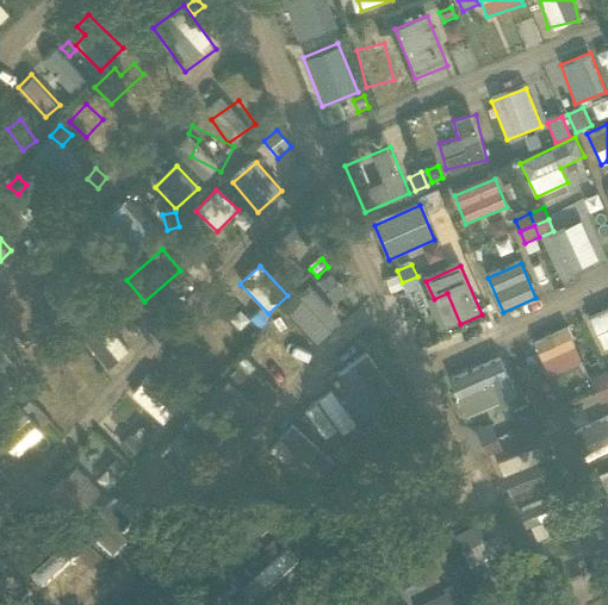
[(182,274),(172,284),(181,293),(191,285),(182,274)]
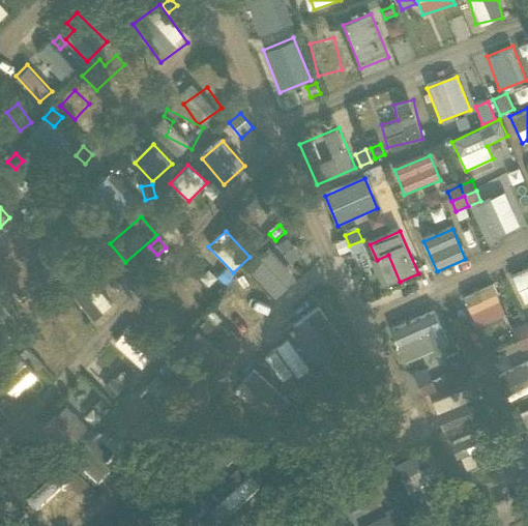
[(288,240),(279,246),(285,256),(294,249),(288,240)]
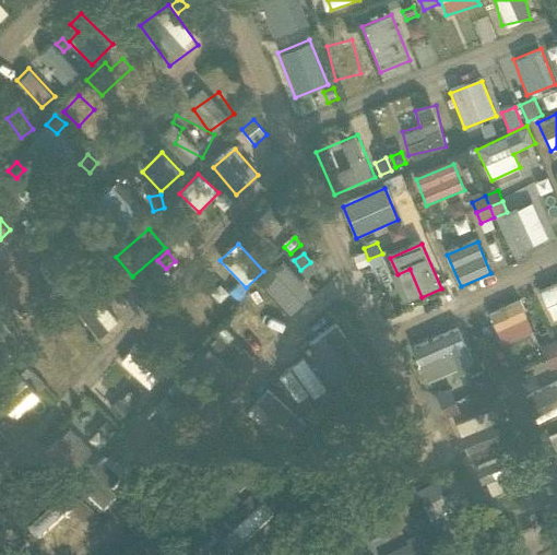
[(382,254),(368,259),(372,271),(387,264),(382,254)]
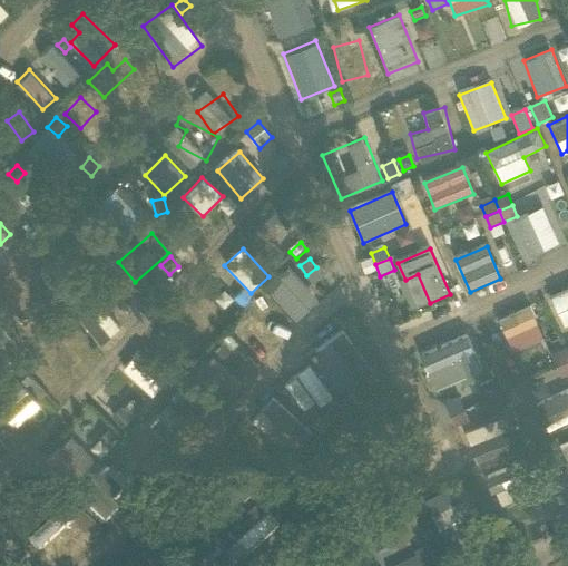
[(287,266),(264,289),(295,321),(319,300),(287,266)]
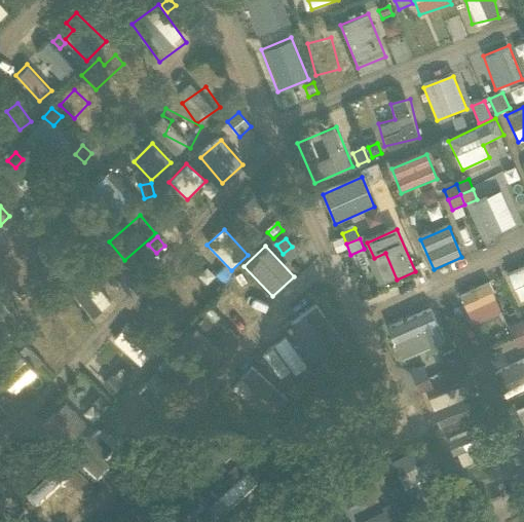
[(523,266),(508,273),(520,301),(523,299),(523,266)]
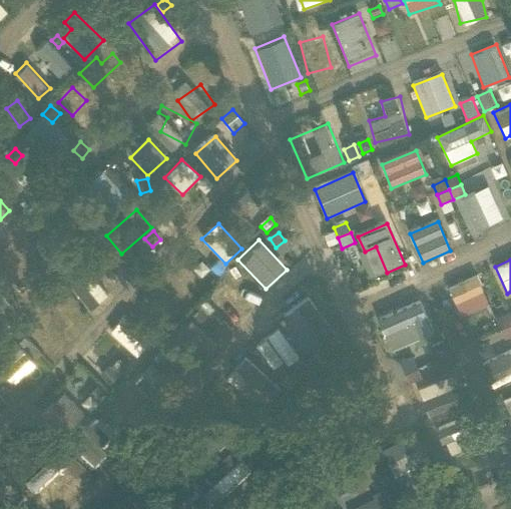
[(222,272),(227,267),(221,261),(211,271),(218,279),(223,274),(222,272)]
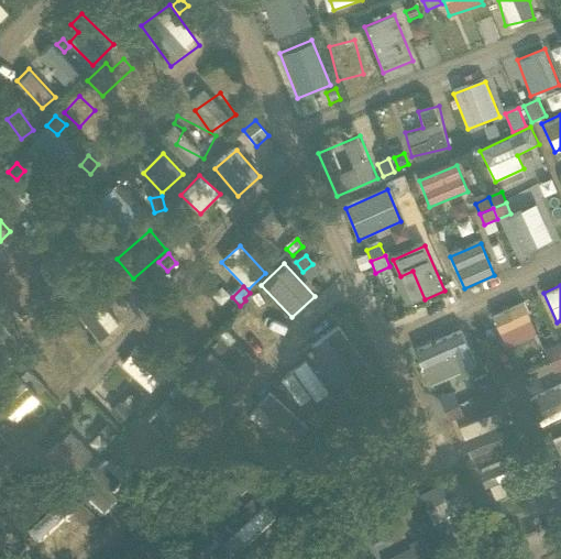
[(69,304),(98,341),(119,326),(90,287),(69,304)]
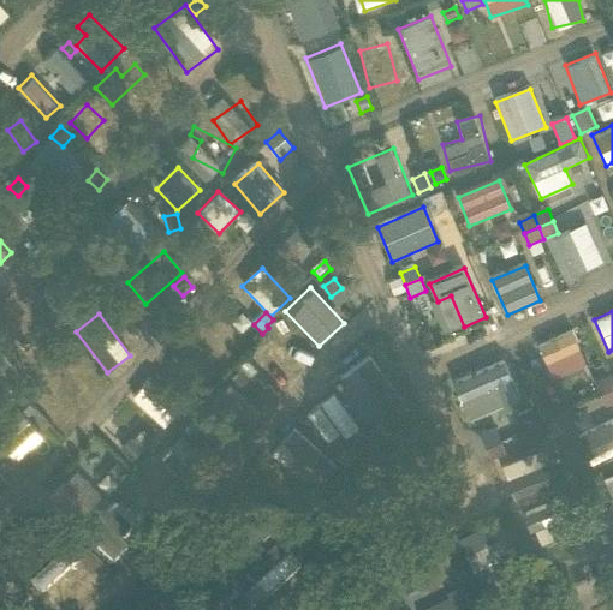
[(210,334),(202,327),(182,345),(210,375),(242,345),(221,323),(210,334)]
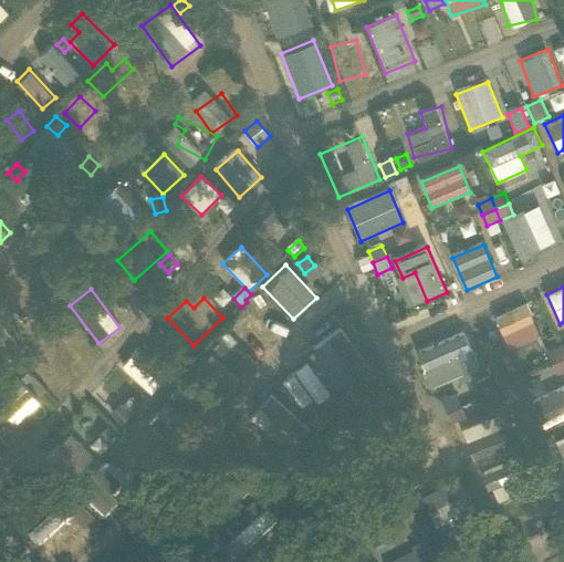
[(494,316),(505,350),(540,339),(529,305),(494,316)]
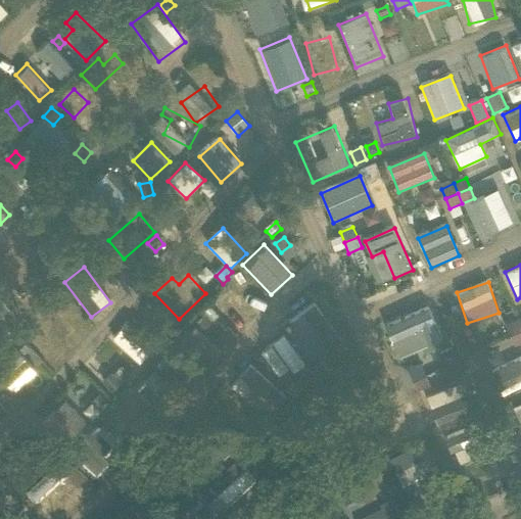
[(233,325),(251,310),(234,290),(217,304),(233,325)]
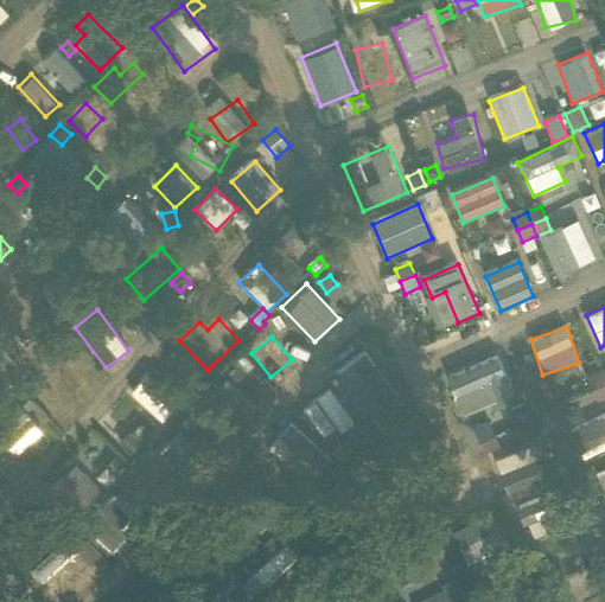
[(370,417),(399,397),(367,354),(338,375),(370,417)]
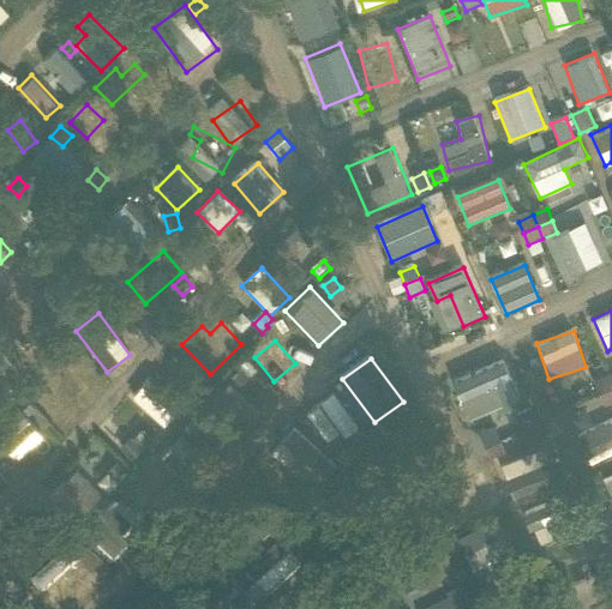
[(471,421),(520,399),(504,362),(455,384),(471,421)]
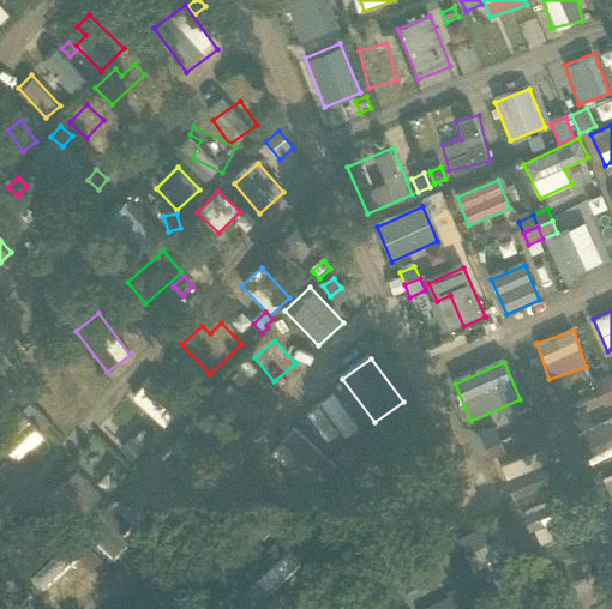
[(251,379),(244,369),(232,379),(240,387),(251,379)]
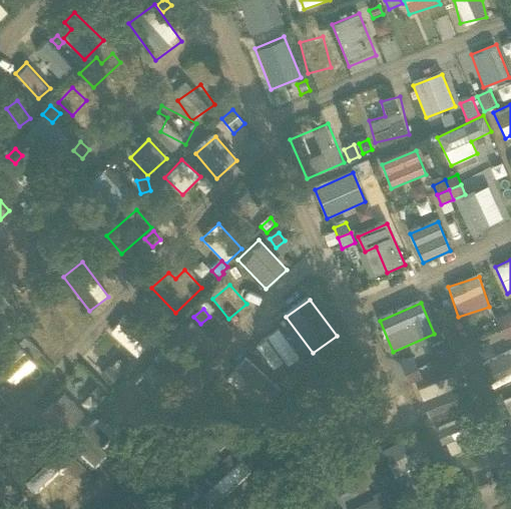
[(502,331),(510,327),(510,315),(498,320),(502,331)]
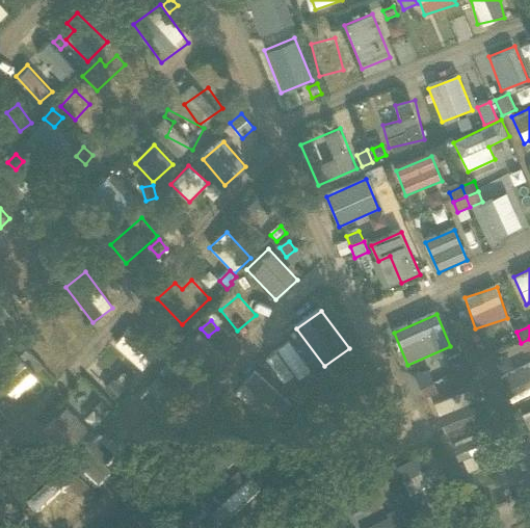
[(115,346),(141,369),(151,360),(125,337),(115,346)]
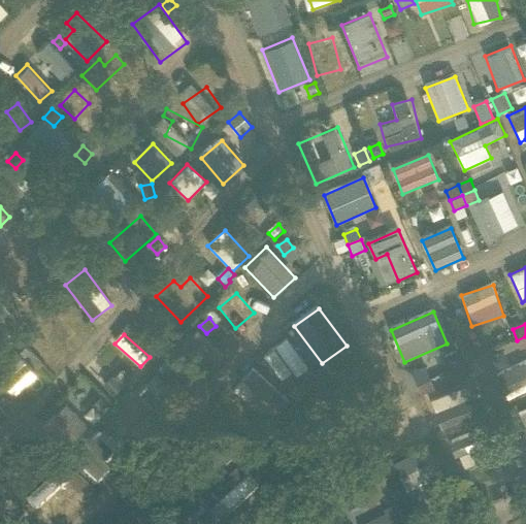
[(206,375),(225,358),(203,334),(185,352),(206,375)]
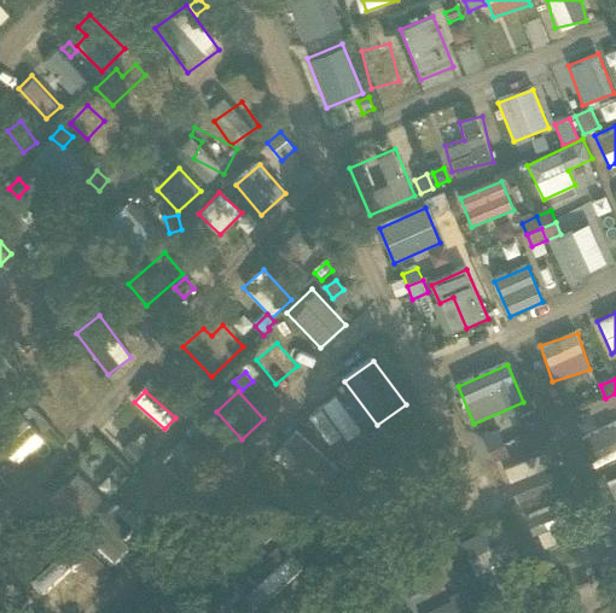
[(344,439),(360,428),(335,393),(320,404),(344,439)]
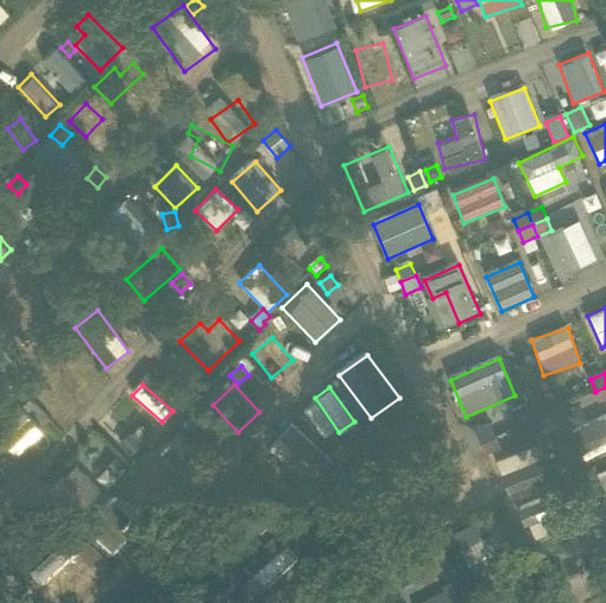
[(605,387),(595,392),(601,404),(605,401),(605,387)]
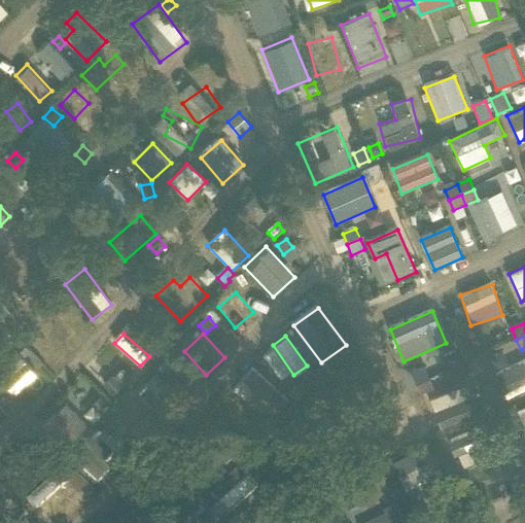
[(20,355),(25,360),(31,354),(26,349),(20,355)]
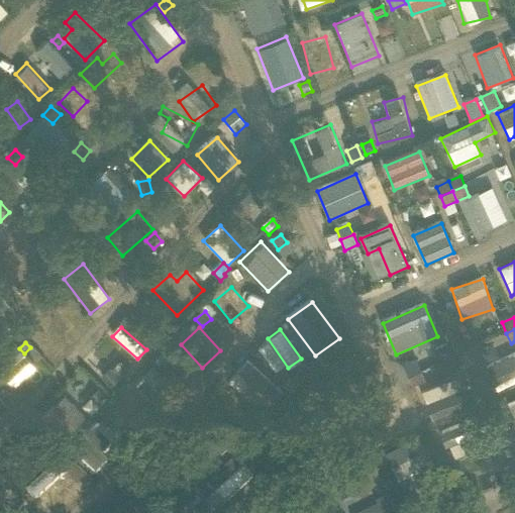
[(259,348),(275,371),(284,365),(268,342),(259,348)]
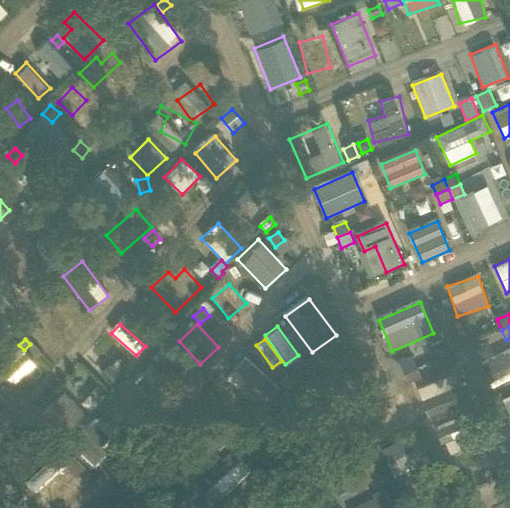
[(0,389),(2,392),(33,363),(13,341),(0,353),(0,389)]
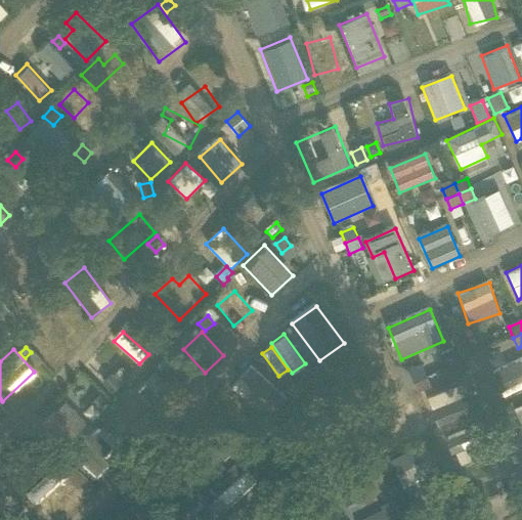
[(501,350),(487,356),(493,370),(507,363),(501,350)]
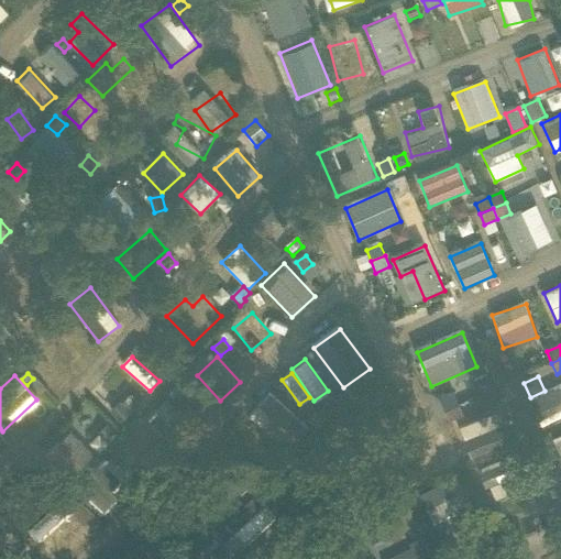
[(166,387),(162,383),(154,391),(158,395),(166,387)]
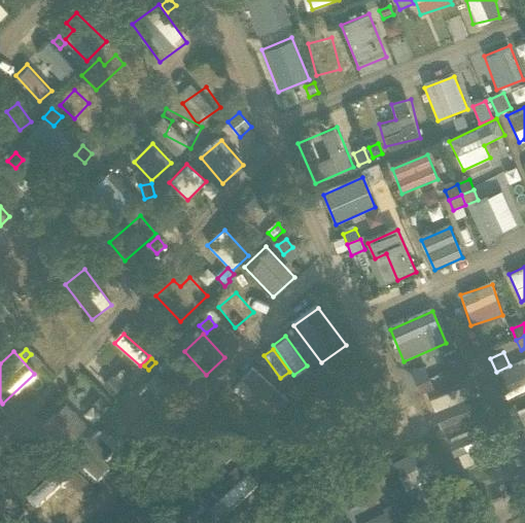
[(167,380),(174,372),(168,365),(161,375),(167,380)]
